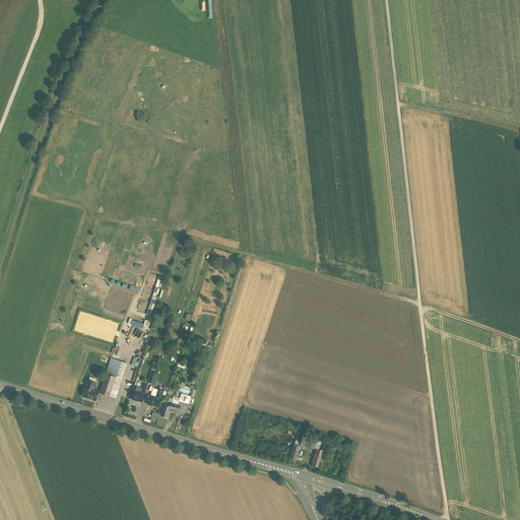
[(175,348),(172,361),(177,363),(181,349),(175,348)]
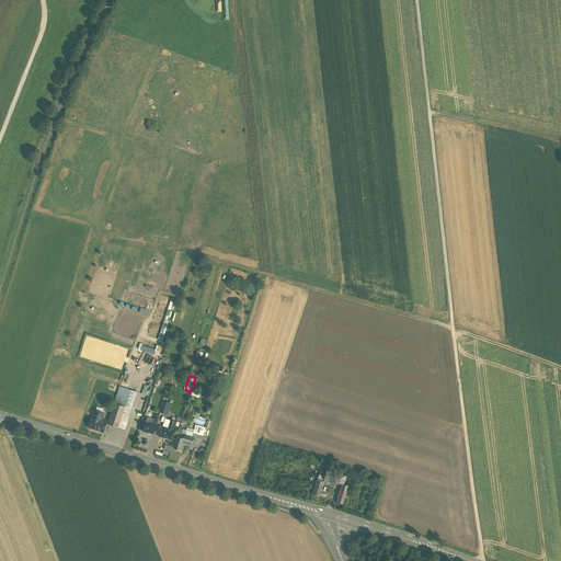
[(137,392),(119,387),(114,403),(125,407),(132,409),(137,392)]
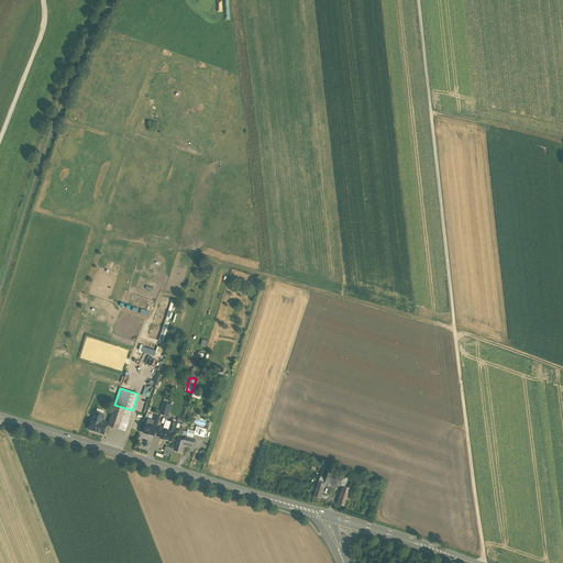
[(170,406),(164,404),(161,414),(167,416),(170,406)]
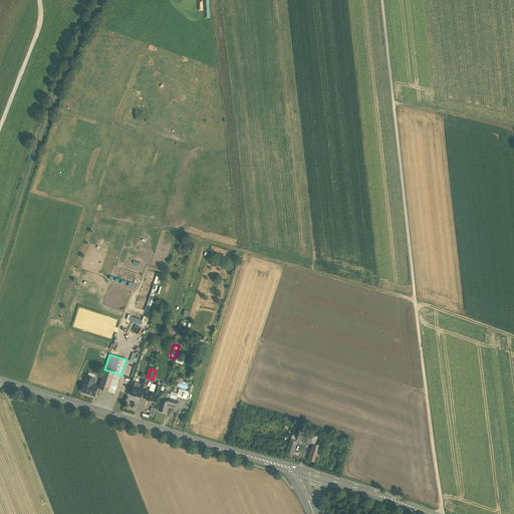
[(114,372),(104,369),(98,389),(108,392),(114,372)]
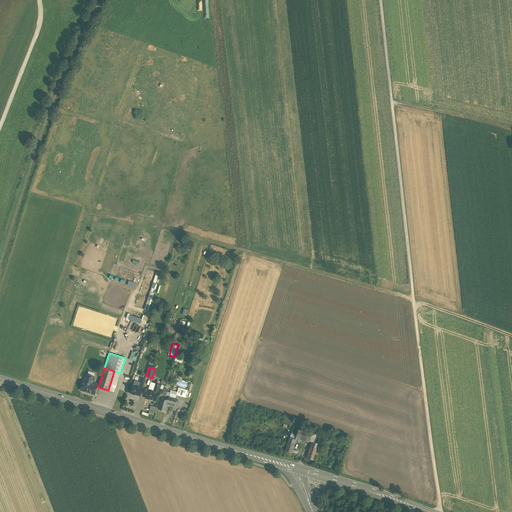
[(120,373),(114,371),(108,390),(113,392),(120,373)]
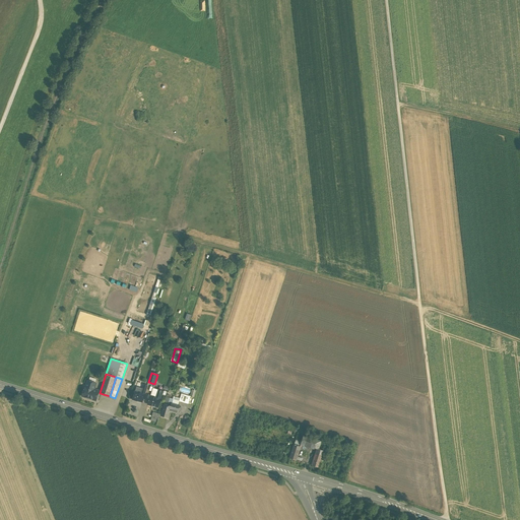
[(96,383),(87,381),(85,387),(82,396),(95,400),(99,391),(93,390),(96,383)]
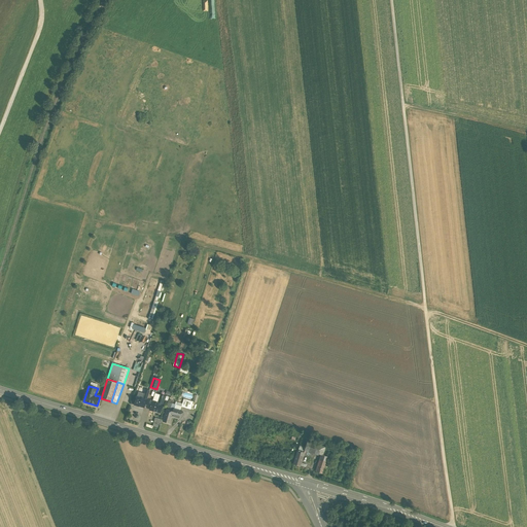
[(143,398),(137,396),(134,405),(144,408),(146,399),(143,398)]
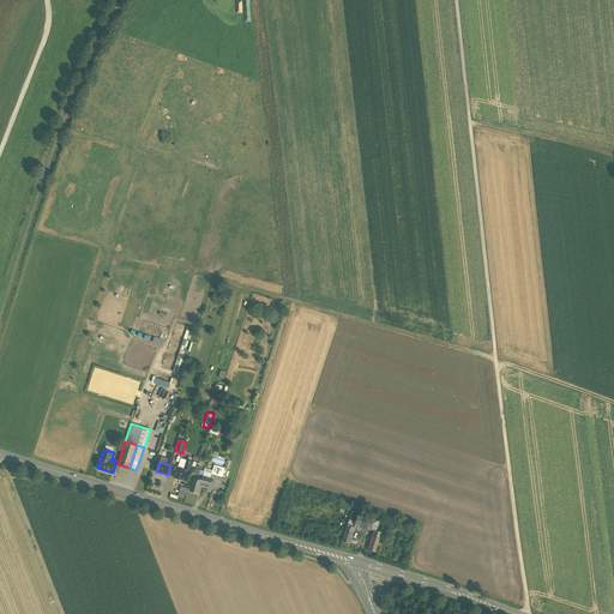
[(223,470),(214,467),(212,470),(211,474),(222,477),(223,470)]
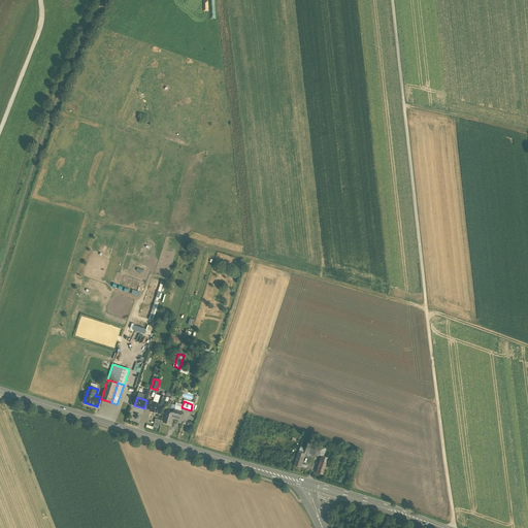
[(153,402),(151,410),(160,414),(163,405),(158,403),(153,402)]
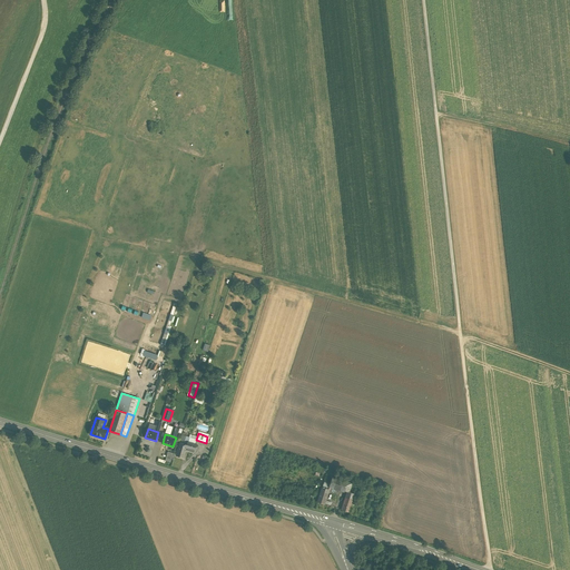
[(184,444),(179,443),(176,457),(184,459),(186,450),(187,445),(184,444)]
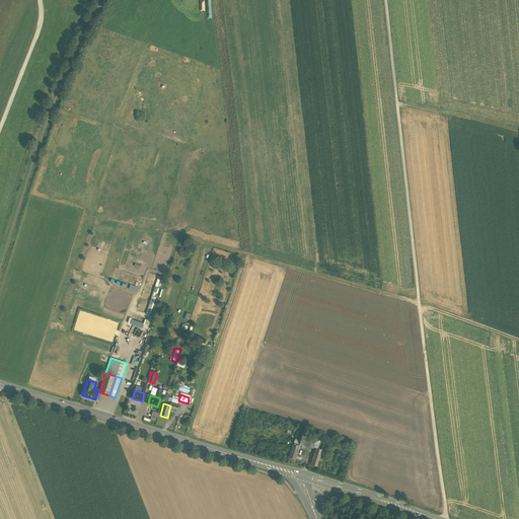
[(316,439),(302,434),(300,443),(313,447),(316,439)]
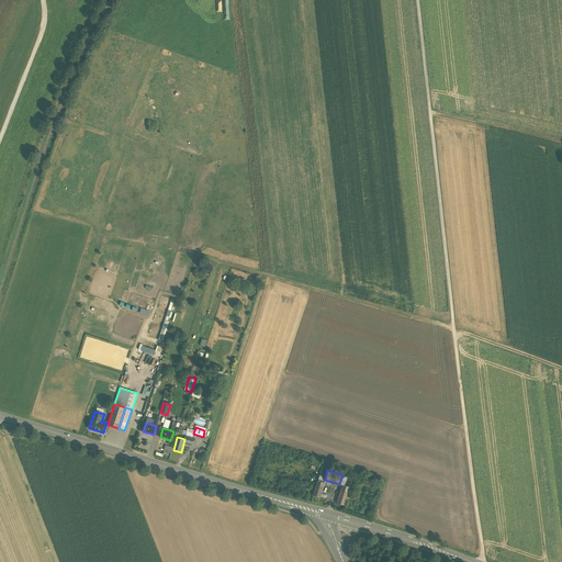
[(318,480),(313,495),(319,497),(324,482),(323,482),(318,480)]
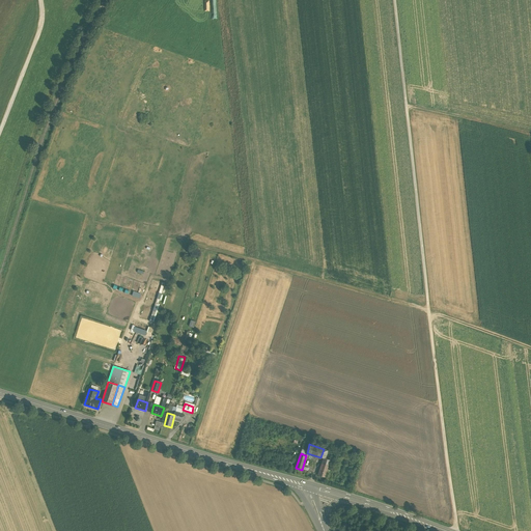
[(325,458),(324,458),(318,475),(325,477),(330,460),(325,458)]
